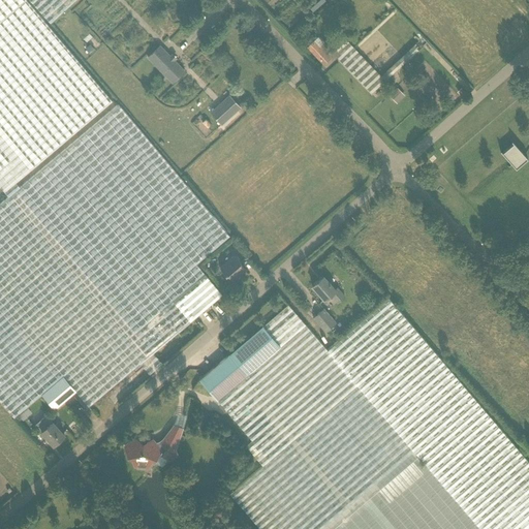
[(0,0),(0,186),(5,192),(112,101),(86,70),(27,0),(0,0)]
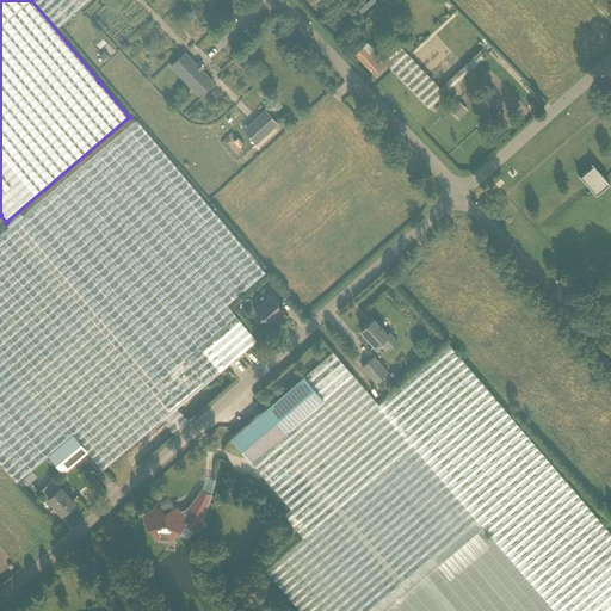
[(34,0),(57,28),(87,0),(34,0)]
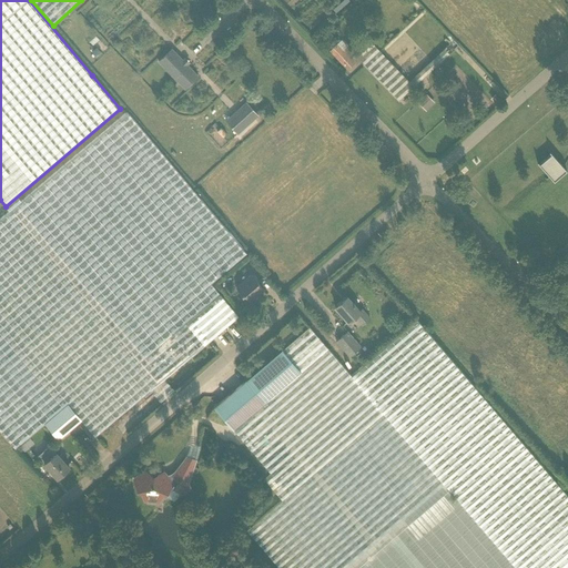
[(399,101),(459,46),(423,9),(378,51),(368,40),(354,53),(399,101)]
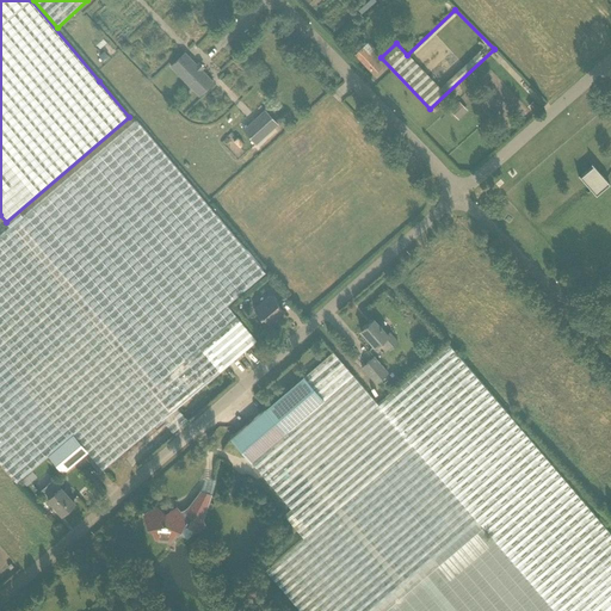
[(185,51),(170,66),(199,97),(215,81),(203,69),(205,67),(199,61),(197,63),(185,51)]
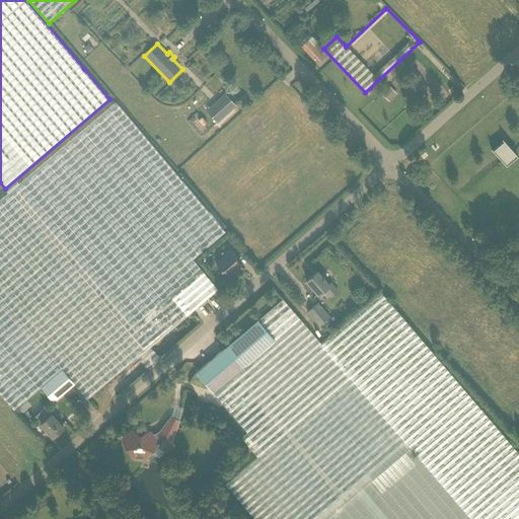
[(390,100),(397,92),(391,86),(383,93),(390,100)]
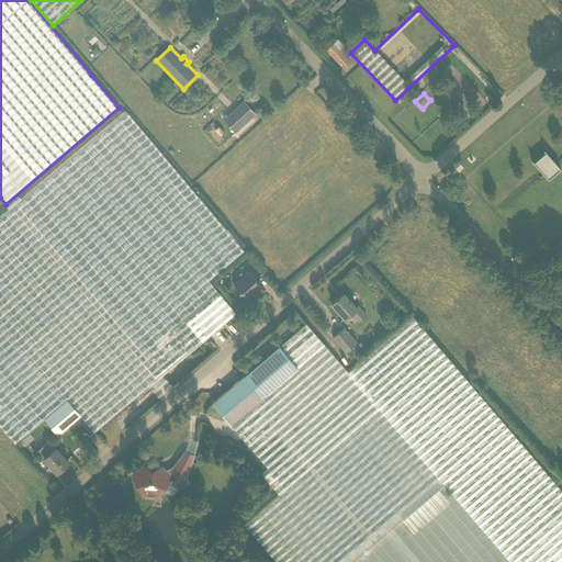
[(244,101),(223,120),(236,133),(256,114),(244,101)]
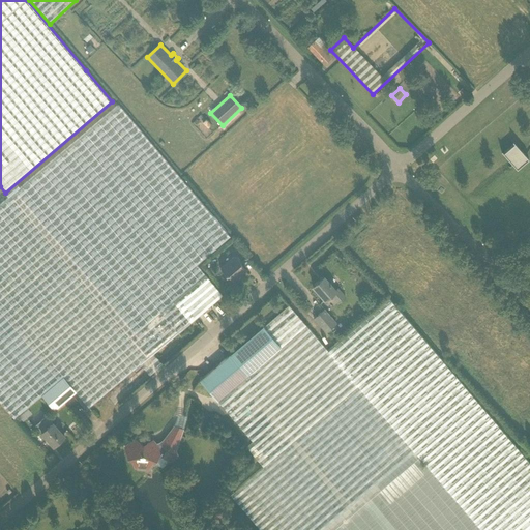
[(76,391),(81,398),(89,407),(141,363),(150,375),(163,365),(153,353),(223,295),(197,264),(230,236),(119,105),(0,203),(0,401),(15,418),(21,413),(27,408),(28,407),(42,394),(63,377),(76,391)]
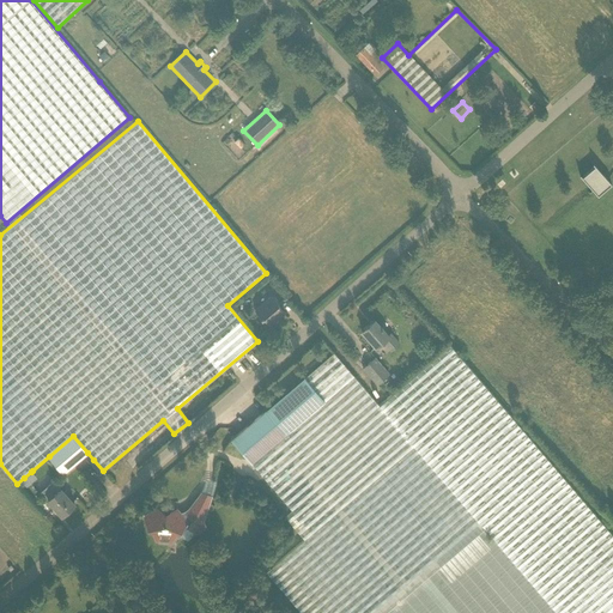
[(580,175),(598,196),(612,184),(593,163),(595,167),(582,177),(580,174),(580,175)]
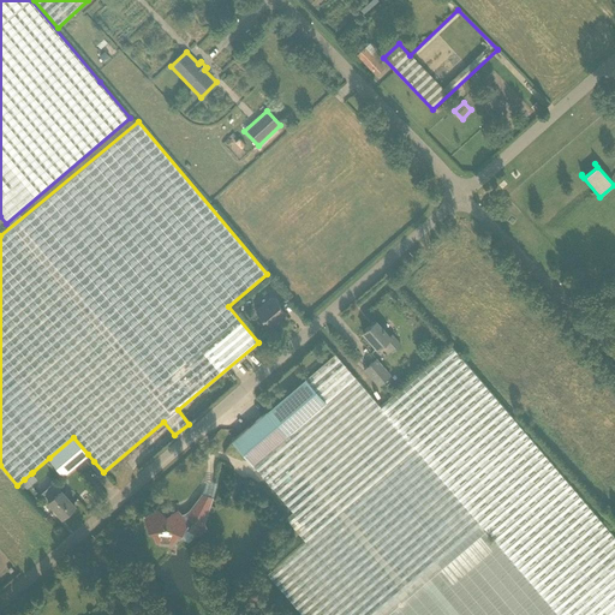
[(263,317),(272,327),(286,314),(278,305),(279,304),(272,296),(255,310),(262,318),(263,317)]
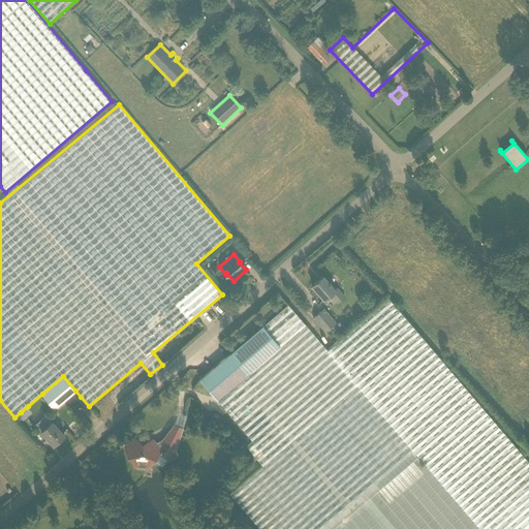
[(323,276),(312,285),(324,299),(330,294),(337,303),(345,296),(337,287),(335,289),(323,276)]
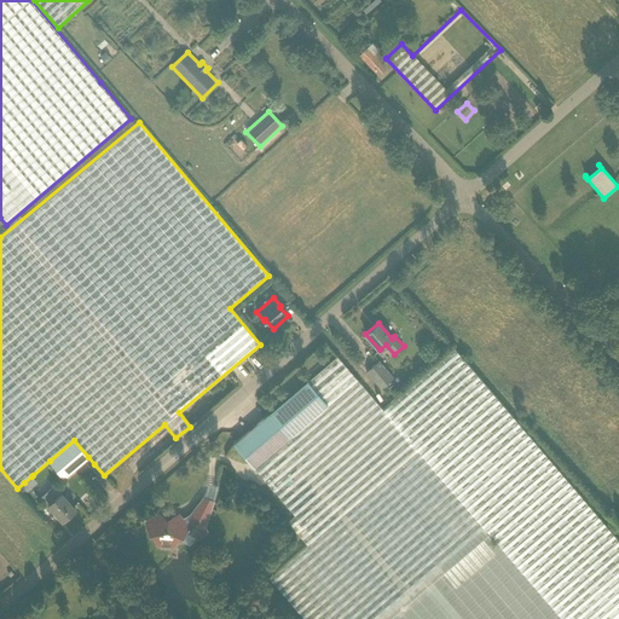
[(618,618),(618,542),(455,348),(382,410),(561,618),(618,618)]
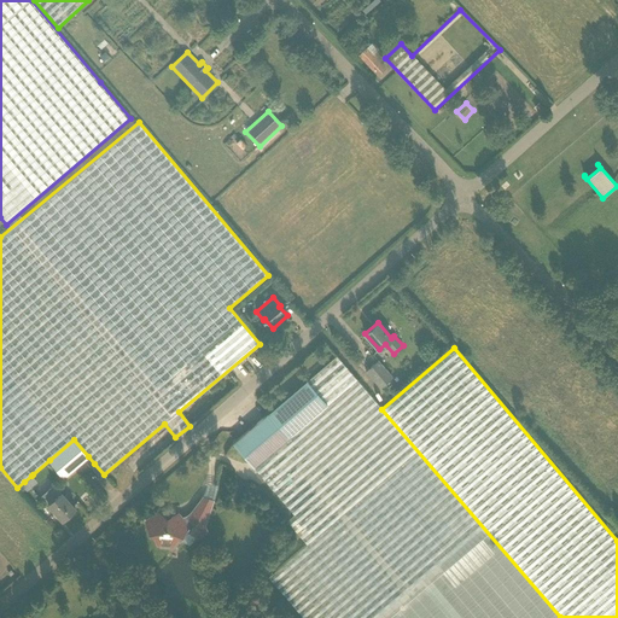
[(255,467),(295,514),(287,520),(307,543),(268,576),(303,617),(560,617),(382,409),(337,356),(269,413),(289,437),(255,467)]
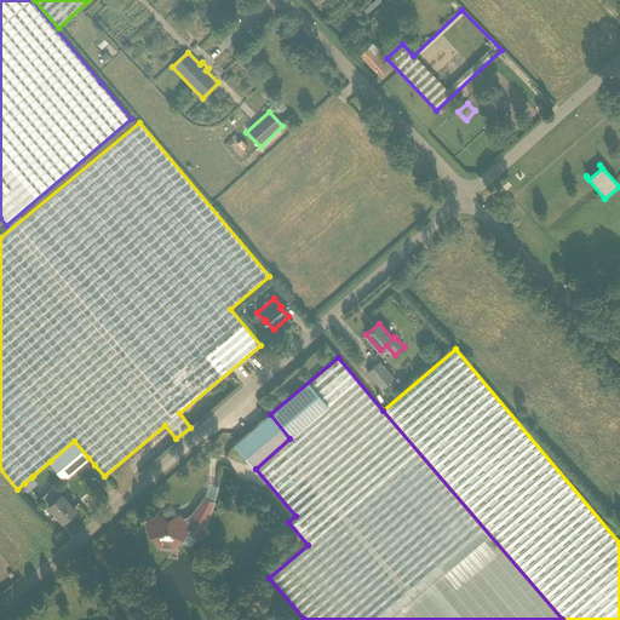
[(379,362),(367,373),(382,390),(394,378),(379,362)]
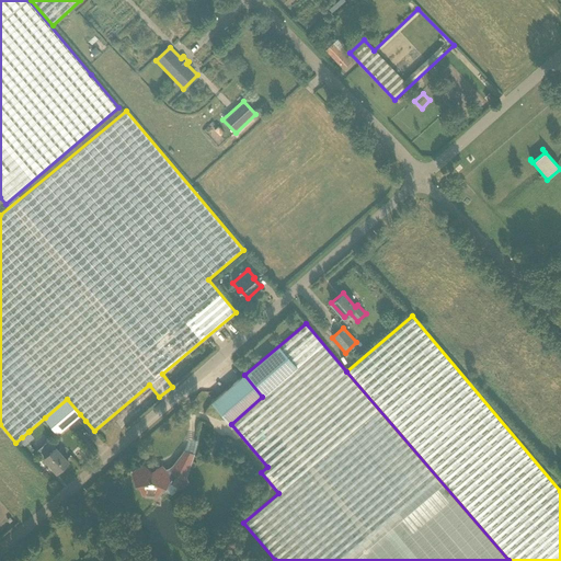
[(262,397),(244,375),(243,375),(213,401),(213,402),(231,424),(262,397)]
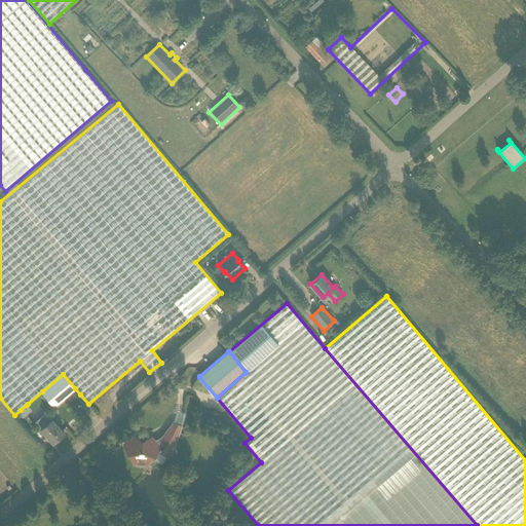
[(42,391),(54,406),(70,393),(75,388),(63,374),(42,391)]
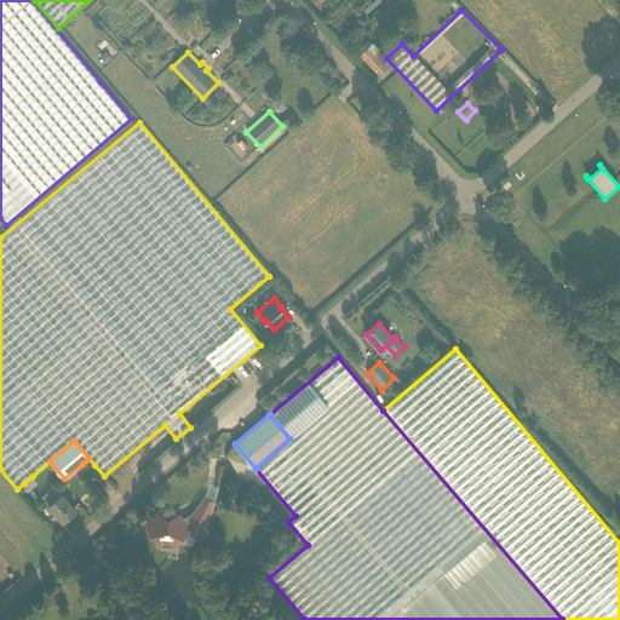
[(55,486),(42,498),(49,505),(63,522),(75,510),(55,486)]
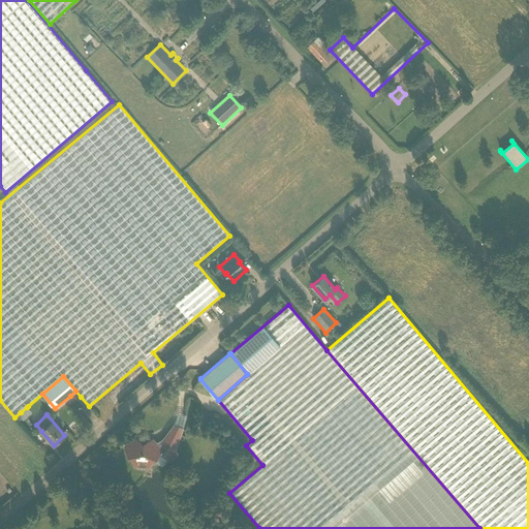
[(147,466),(151,460),(152,458),(155,459),(158,453),(169,459),(177,453),(175,448),(182,429),(175,426),(163,440),(162,441),(161,441),(161,442),(160,442),(159,443),(158,443),(157,443),(156,443),(155,443),(152,440),(145,443),(145,445),(141,445),(142,443),(134,438),(127,444),(130,448),(126,450),(129,457),(132,456),(136,465),(147,466)]
